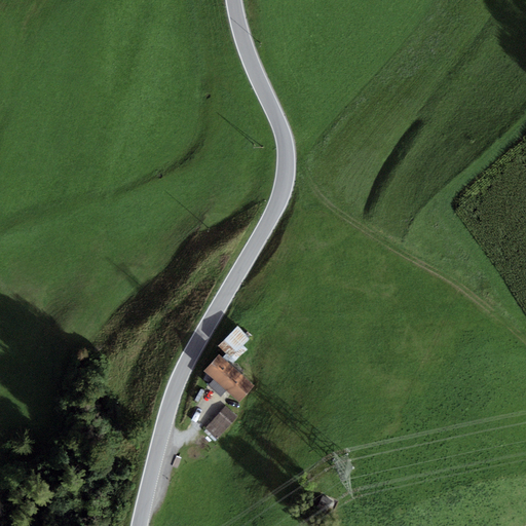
[(238,326),(219,345),(226,353),(223,358),(228,362),(229,361),(231,358),(243,345),(251,338),(238,326)]
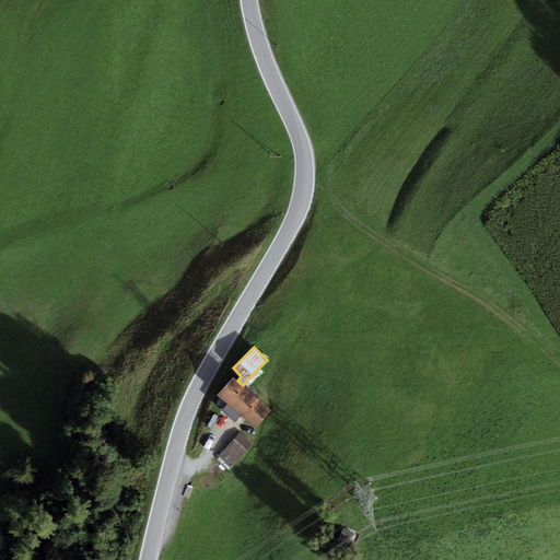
[(246,381),(244,384),(248,387),(264,372),(259,368),(246,381)]
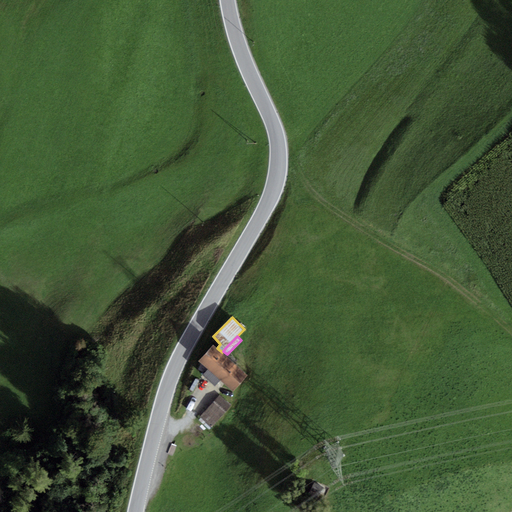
[(213,345),(199,361),(208,369),(220,380),(233,392),(248,375),(222,352),(217,348),(213,345)]
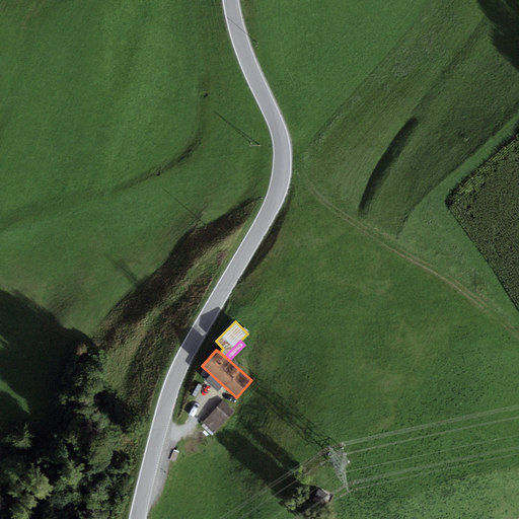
[(223,385),(211,374),(205,381),(218,391),(223,385)]
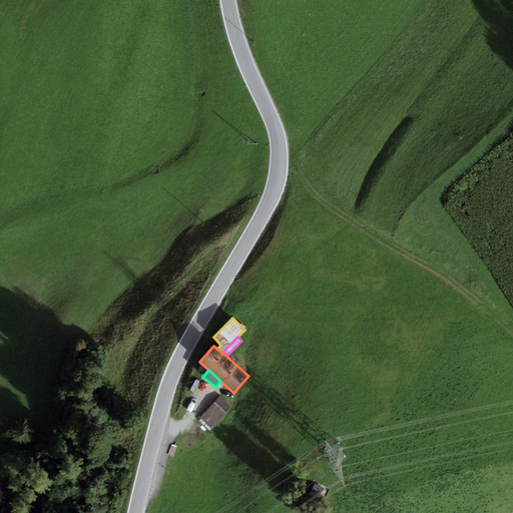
[(220,396),(200,418),(211,429),(231,407),(220,396)]
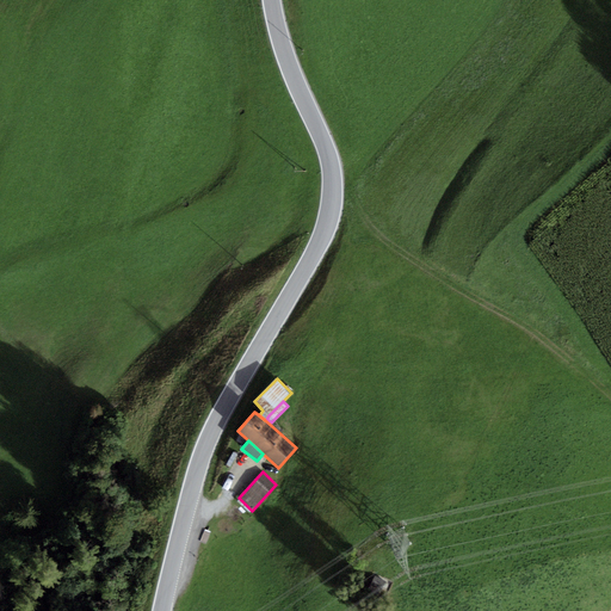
[(386,581),(375,576),(368,591),(380,597),(386,581)]
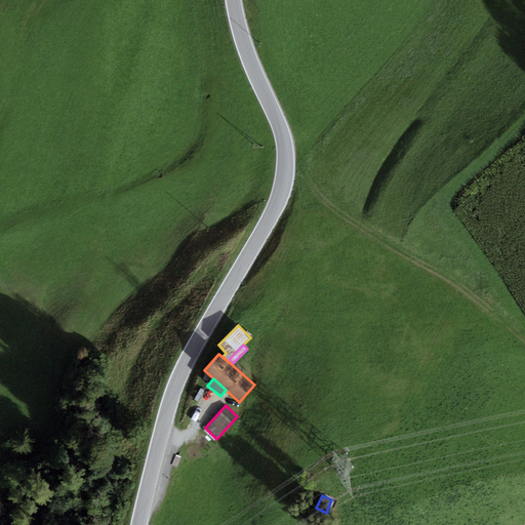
All buildings are outlined.
